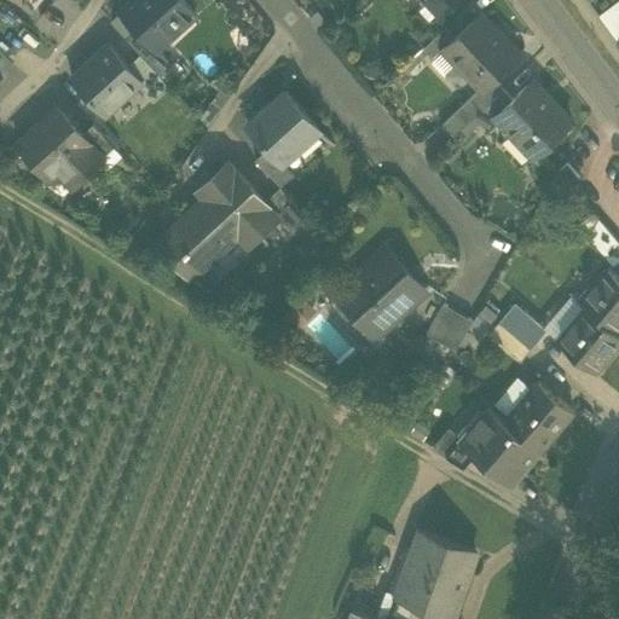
[(137,28),(152,45),(152,44),(191,9),(183,0),(132,0),(121,11),(137,28)]
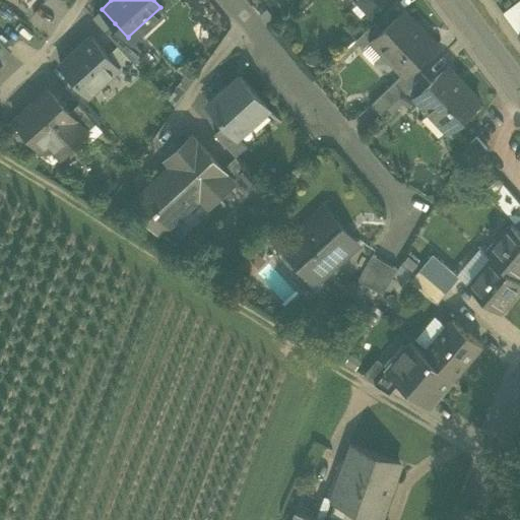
[(368,9),(369,10),(380,0),(359,0),(361,1),(361,0),(367,0),(372,5),(368,9)]
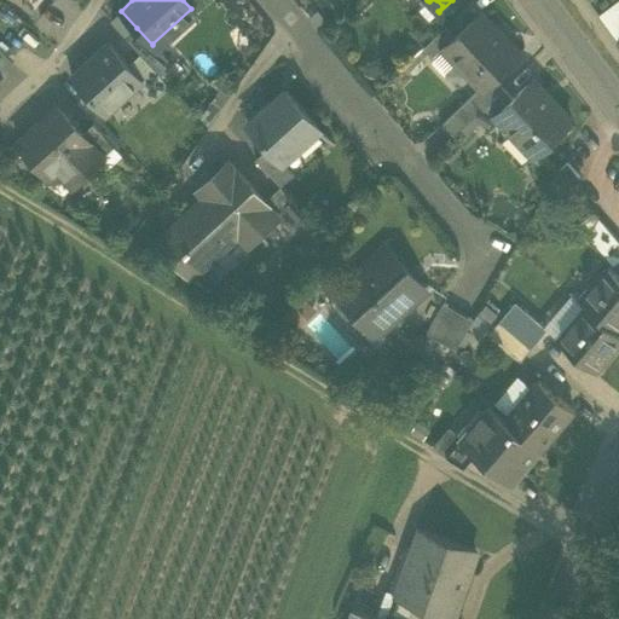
[(618,42),(618,0),(617,0),(599,16),(618,42)]
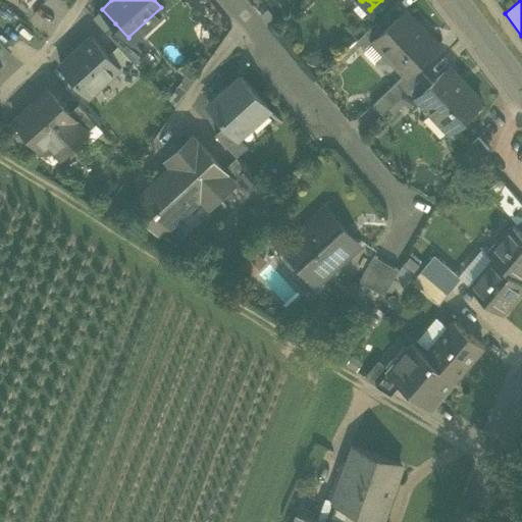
[(388,52),(408,72),(410,71),(436,45),(417,25),(419,23),(406,10),(385,30),(374,41),(386,54),(388,52)]
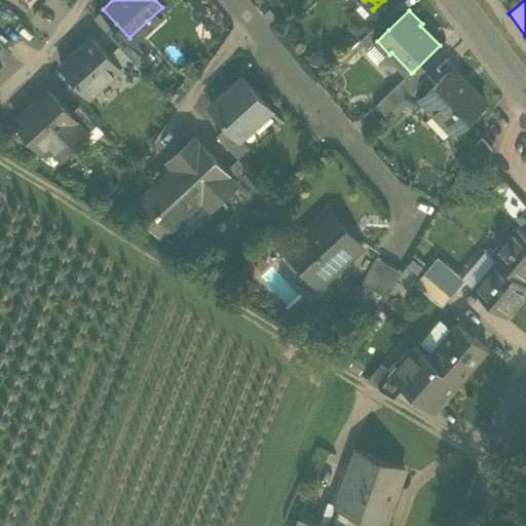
[(361,40),(369,48),(377,41),(388,30),(380,21),(361,40)]
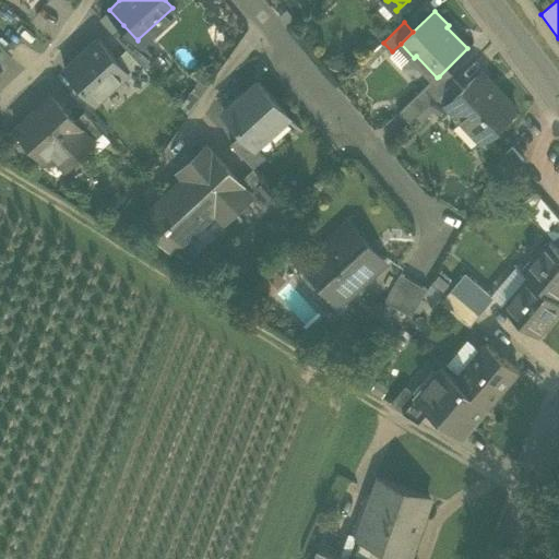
[(127,48),(144,68),(156,58),(144,46),(138,39),(138,40),(123,25),(114,34),(127,48)]
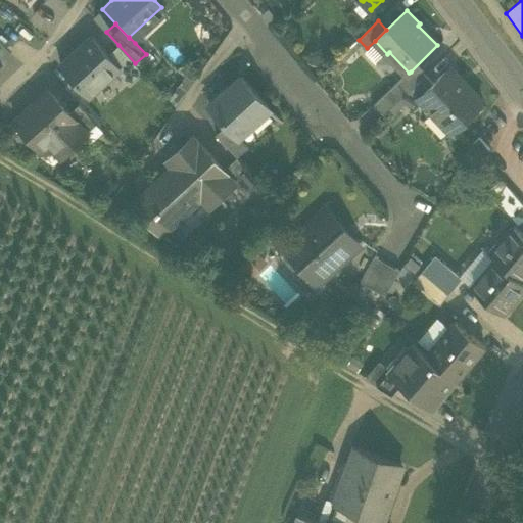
[(107,55),(91,37),(60,65),(88,96),(116,70),(120,67),(107,55)]
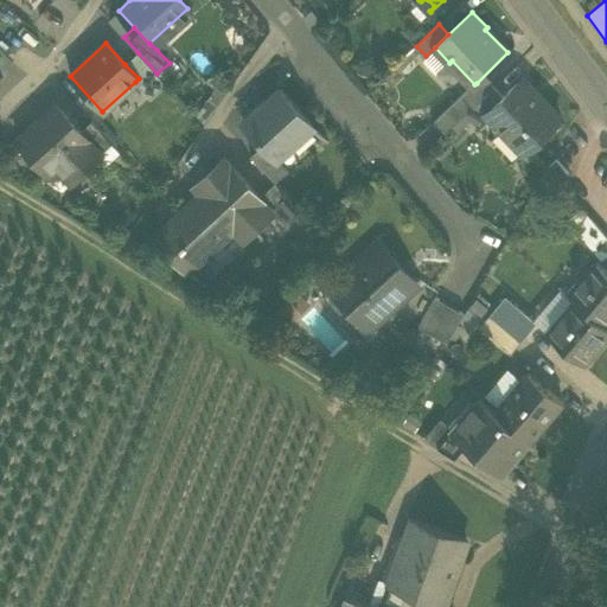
[(138,52),(125,64),(139,78),(135,82),(149,98),(166,84),(157,74),(138,52)]
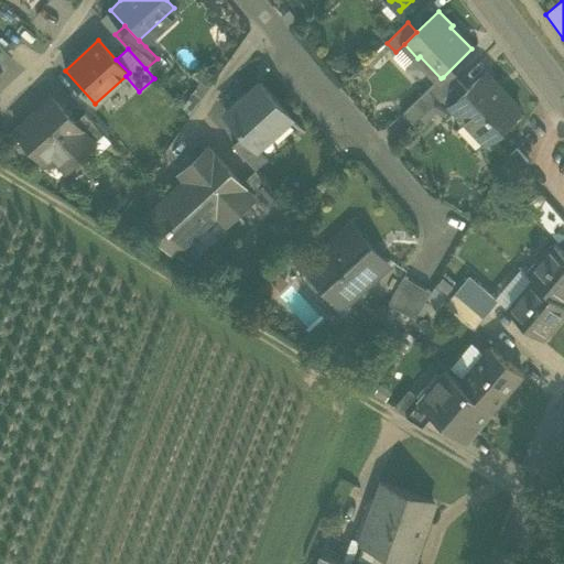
[(469,117),(489,138),(520,108),(502,89),(501,90),(485,73),(461,96),(451,105),(453,107),(465,120),(469,117)]
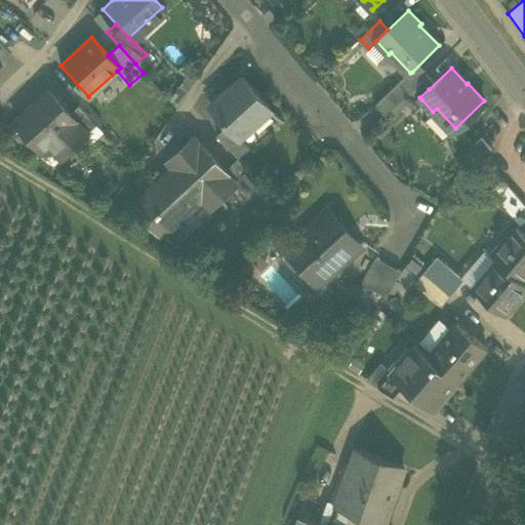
[(379,103),(388,111),(402,97),(411,108),(421,99),(419,97),(429,89),(420,81),(412,72),(410,73),(379,103)]
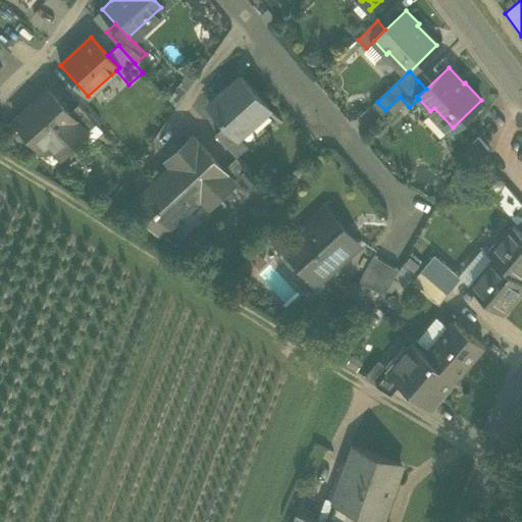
[(226,124),(235,134),(236,134),(245,124),(247,127),(268,107),(242,79),(227,92),(212,107),(211,106),(210,107),(226,124)]
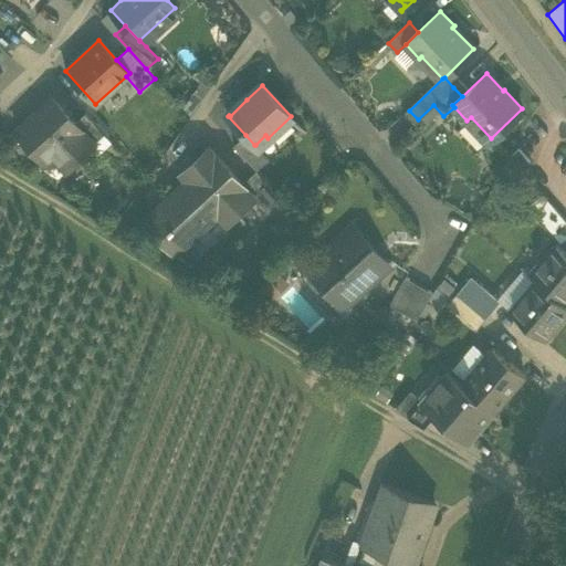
[(17,130),(46,163),(63,146),(76,160),(94,144),(75,124),(76,124),(53,97),(17,130)]
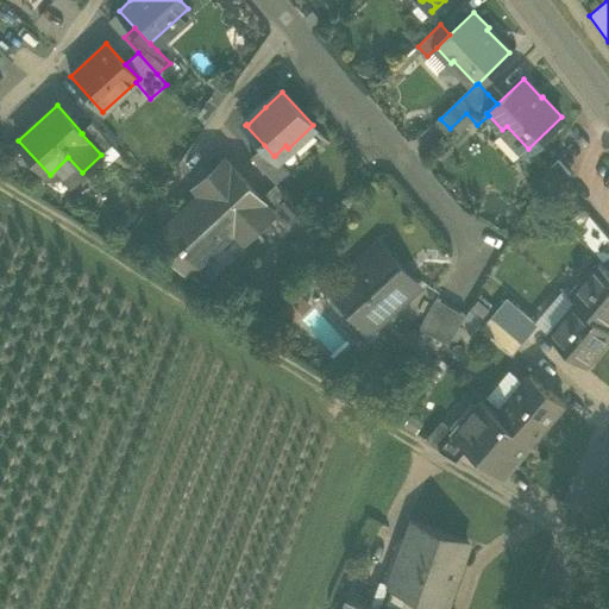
[(81,133),(101,155),(112,145),(93,124),(82,133),(81,133)]
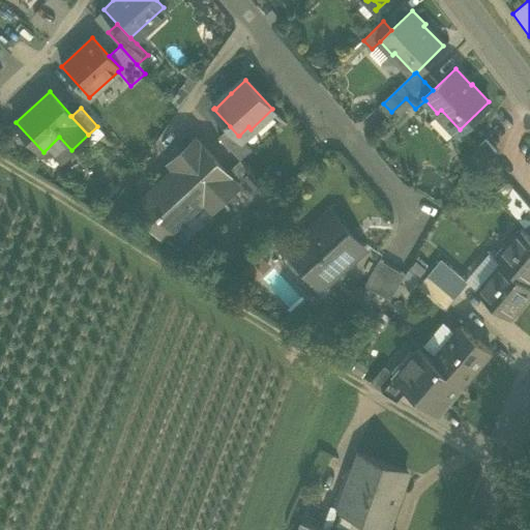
[(219,137),(240,159),(253,149),(239,136),(238,136),(230,126),(219,137)]
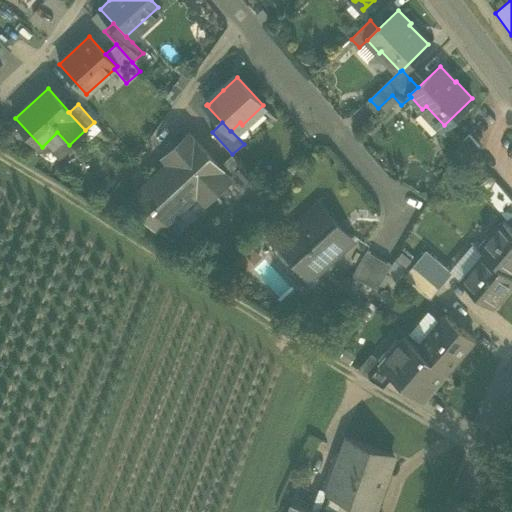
[(462,140),(472,152),(480,145),(470,133),(462,140)]
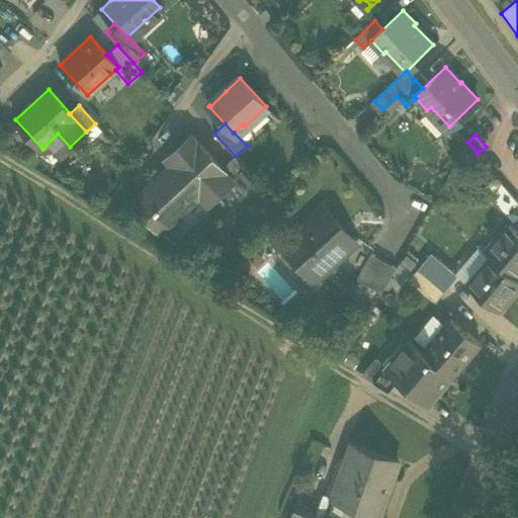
[(133,200),(169,239),(232,181),(233,180),(223,169),(191,136),(166,159),(172,165),(133,200)]
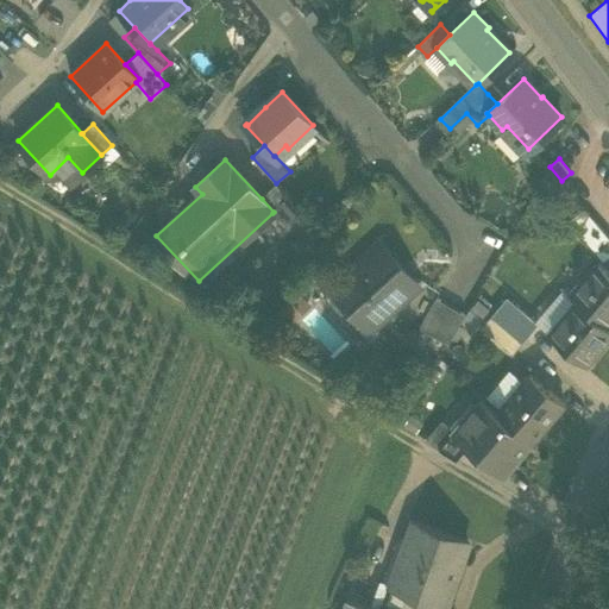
[(272,213),(290,233),(308,218),(277,184),(262,199),(274,212),(272,213)]
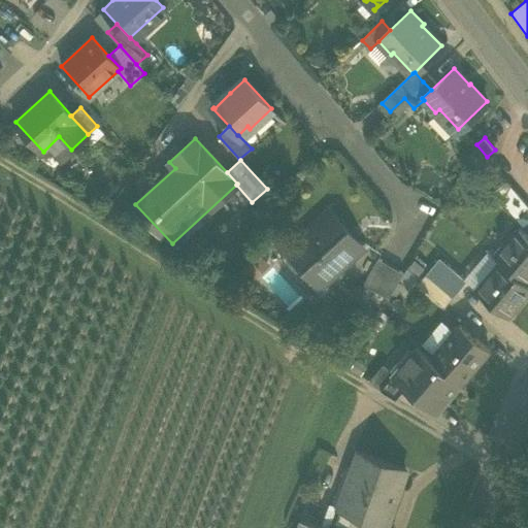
[(522,220),(527,215),(527,207),(513,190),(503,197),(522,220)]
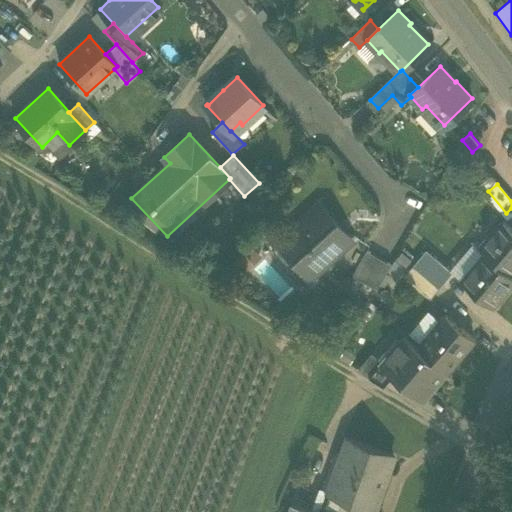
[(322,203),(318,207),(283,238),(314,273),(349,241),(353,237),(322,203)]
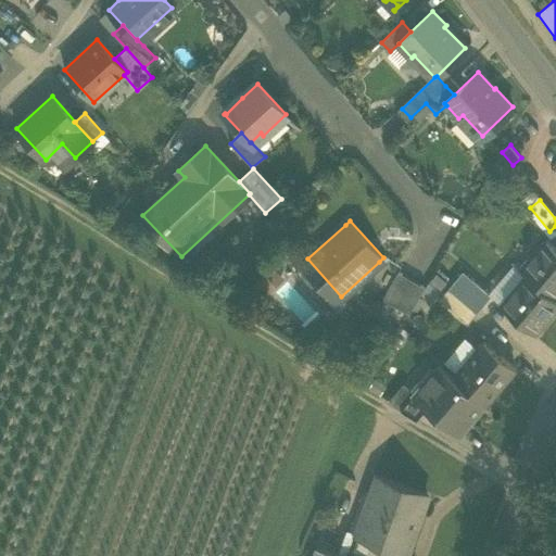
[(521,270),(527,275),(554,298),(555,294),(555,248),(546,240),(521,270)]
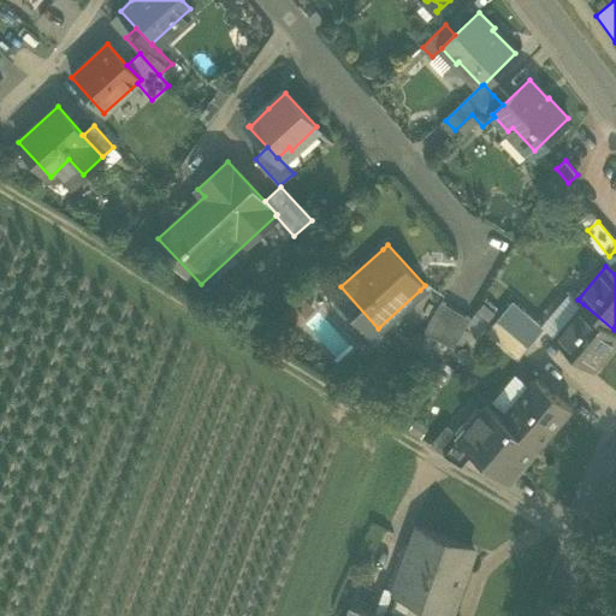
[(425,321),(457,339),(474,312),(442,292),(425,321)]
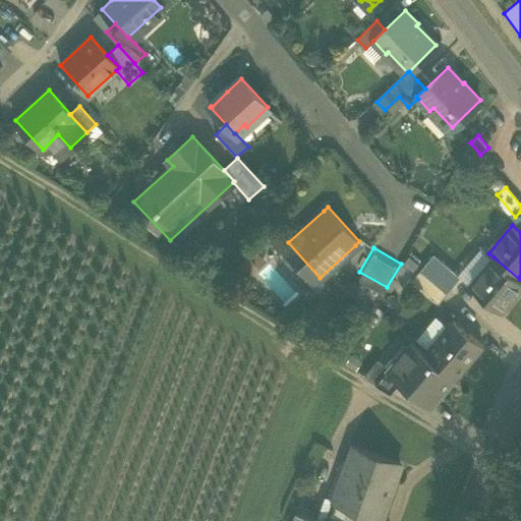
[(520,288),(520,281),(519,279),(494,257),(470,286),(500,311),(511,297),(512,298),(520,288)]
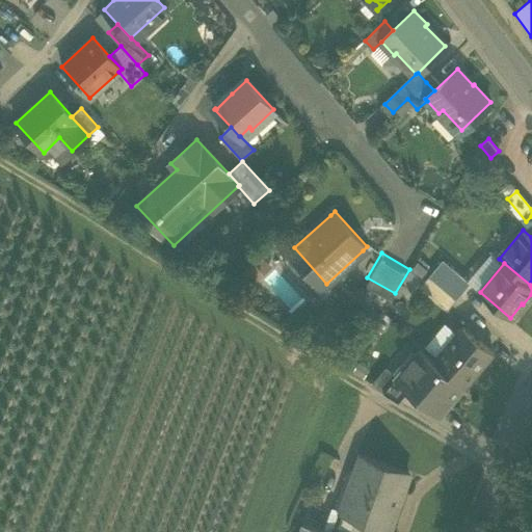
[(452,266),(440,280),(459,296),(471,283),(452,266)]
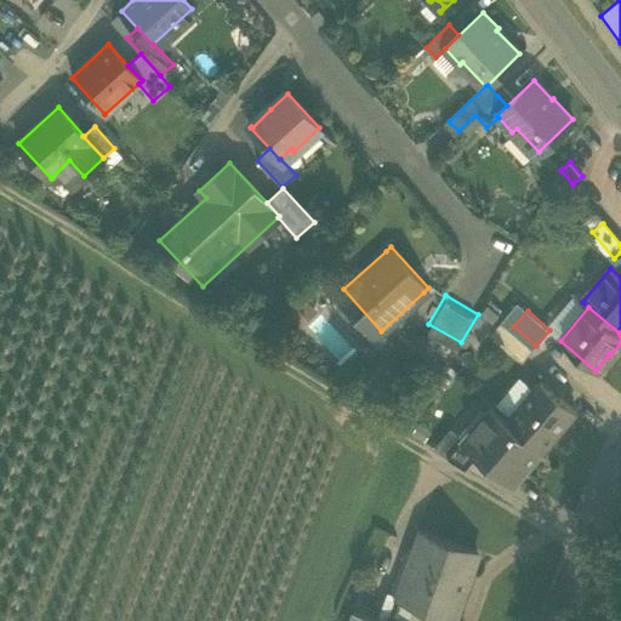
[(524,360),(536,346),(513,326),(508,322),(496,336),(524,360)]
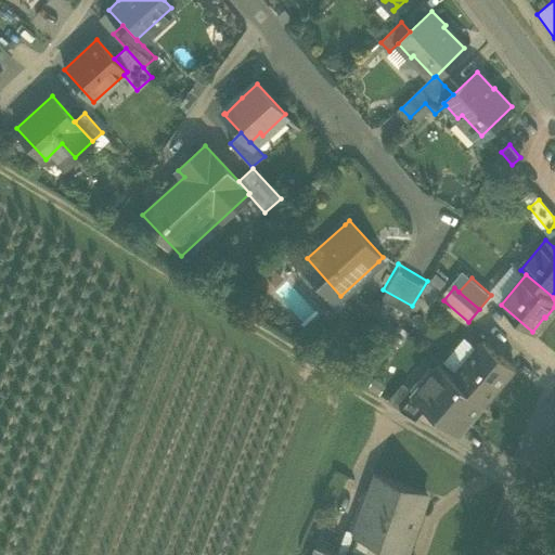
[(456,373),(453,376),(483,403),(514,368),(483,340),(456,373)]
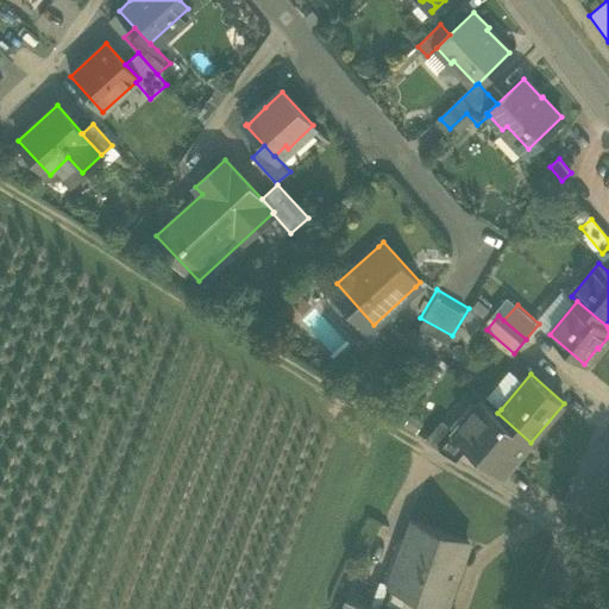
[(504,473),(531,443),(497,413),(481,399),(454,429),(453,431),(469,444),(504,473)]
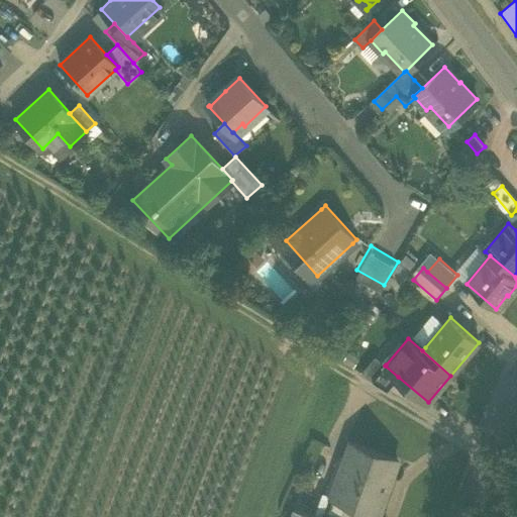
[(362,374),(388,389),(398,377),(385,366),(386,365),(376,356),(362,374)]
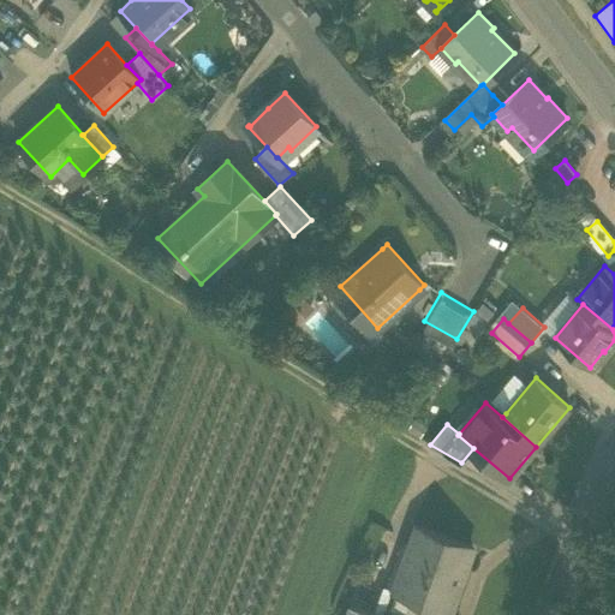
[(441,607),(449,610),(472,547),(418,526),(410,549),(417,551),(402,593),(441,607)]
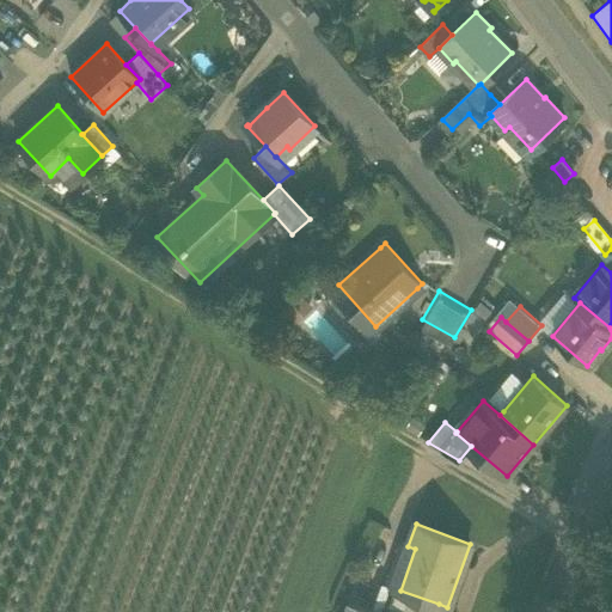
[(381,611),(435,611),(439,604),(401,591),(391,587),(381,611)]
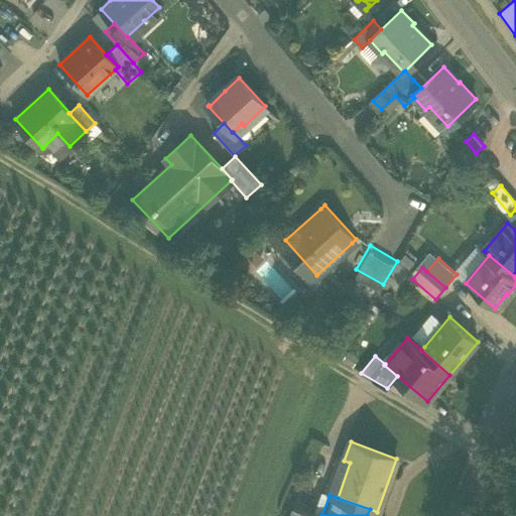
[(289,515),(318,515),(293,507),(289,515)]
